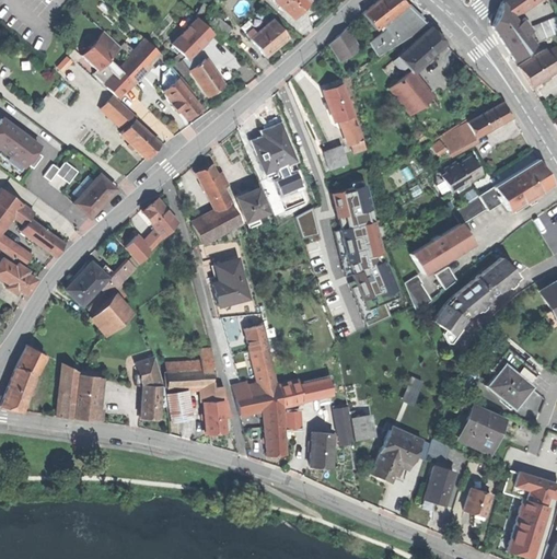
[(277,0),(296,16),(302,9),(311,0),(277,0)]
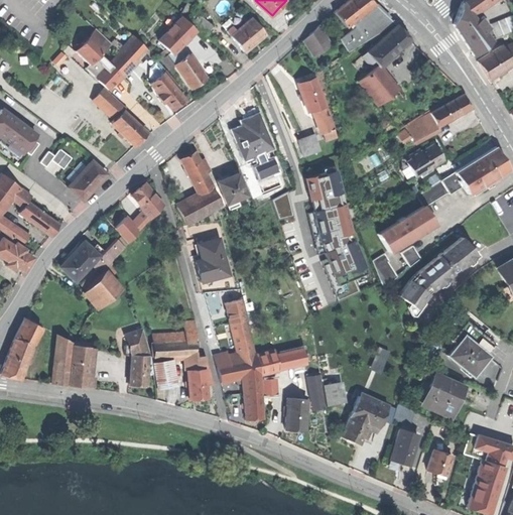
[(348,26),(354,21),(377,4),(372,0),(351,0),(337,11),(348,26)]
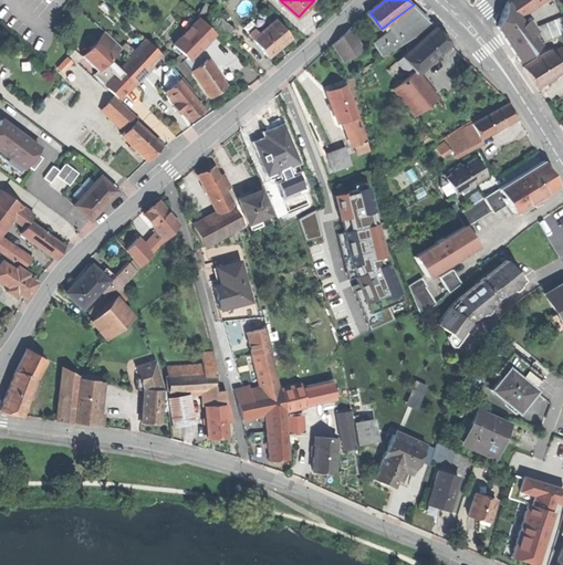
[(534,9),(541,3),(539,0),(525,0),(532,4),(534,9)]
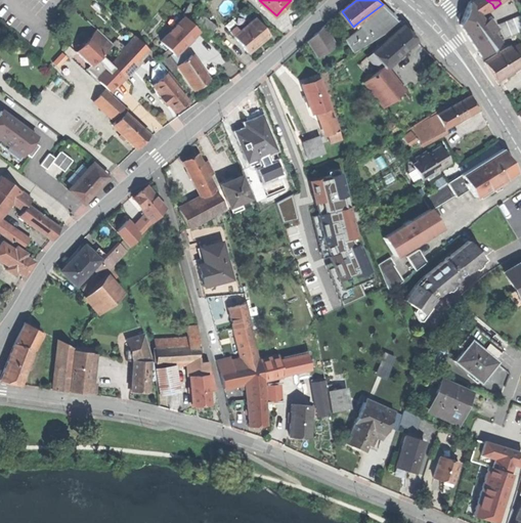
[(482,54),(501,39),(471,1),(465,15),(461,23),(482,54)]
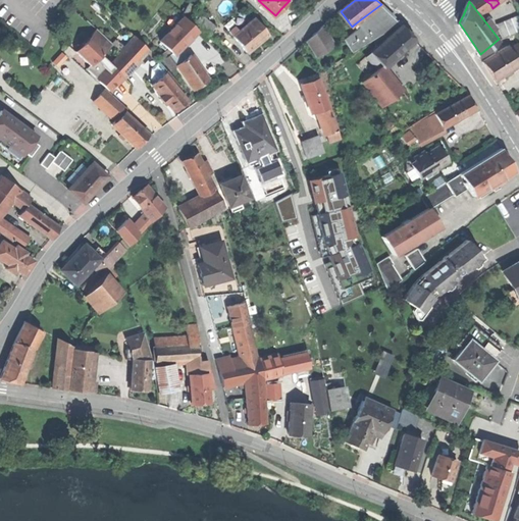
[(390,12),(381,4),(358,21),(362,27),(372,41),(401,23),(390,12)]
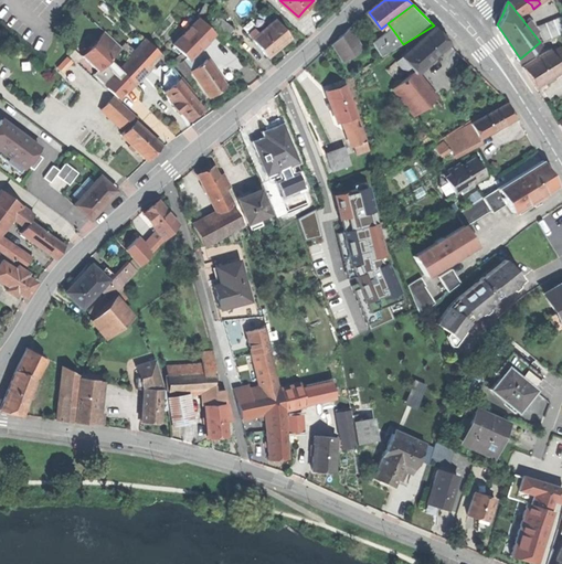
[(201,16),(207,19),(212,9),(207,6),(201,16)]
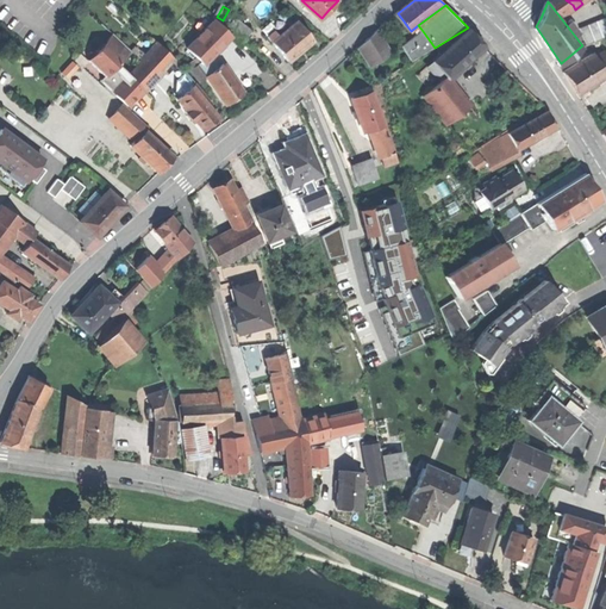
[(232,26),(247,38),(254,29),(239,18),(232,26)]
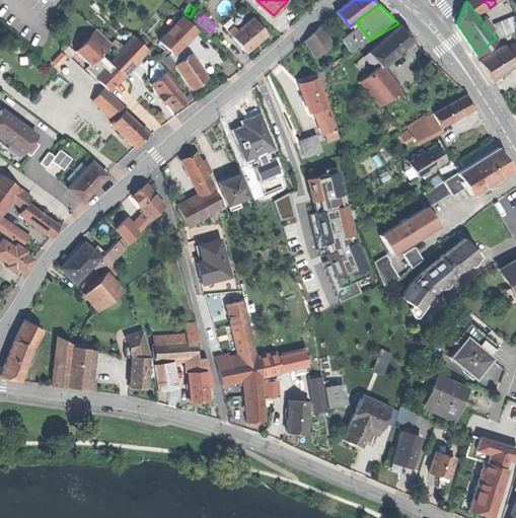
[(497,23),(502,38),(515,31),(515,16),(497,23)]
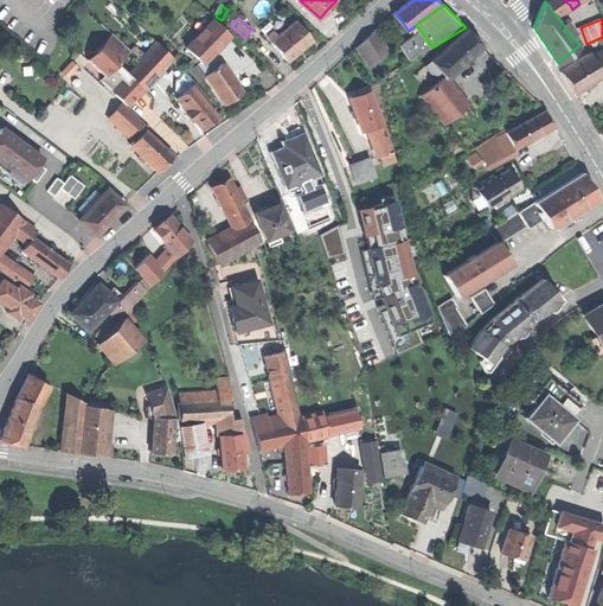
[(190,48),(206,64),(233,37),(216,20),(190,48)]
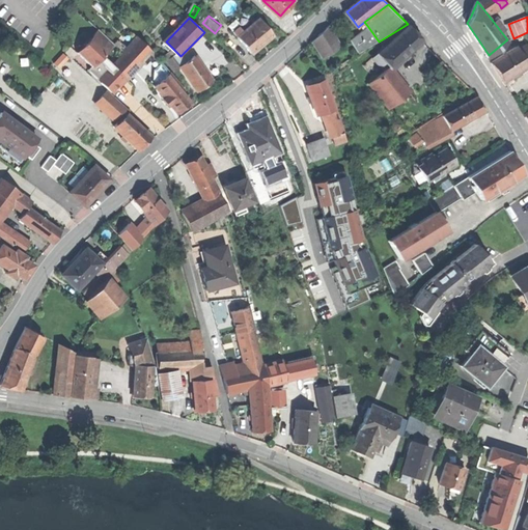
[(240,35),(253,53),(265,44),(275,35),(261,18),(245,31),(240,35)]
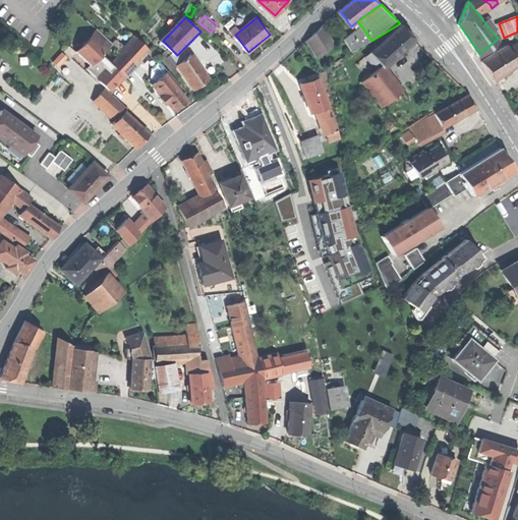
[(89,36),(91,38),(107,20),(104,18),(89,36)]
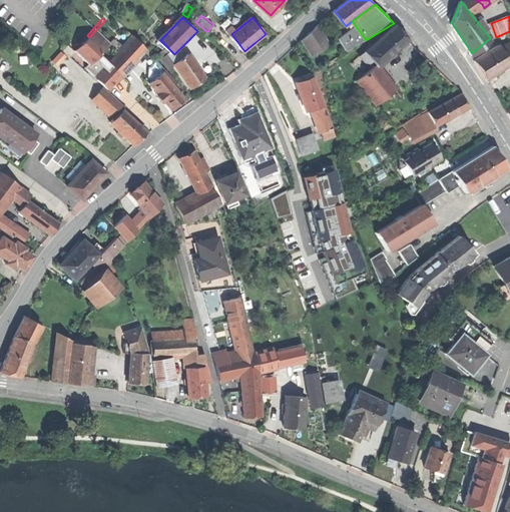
[(378,64),(379,65),(409,39),(403,31),(396,24),(366,50),(372,57),(378,64)]
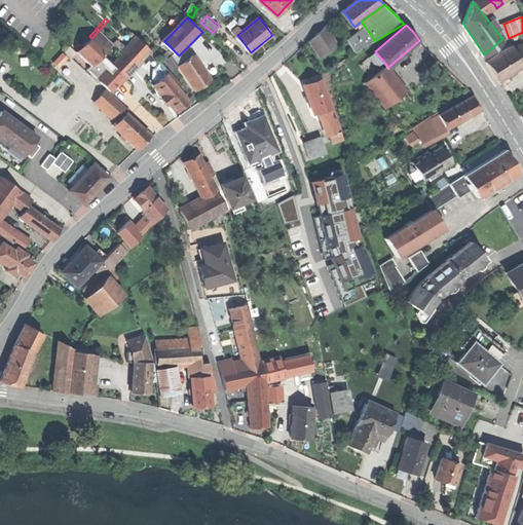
[(233,31),(237,35),(243,31),(239,26),(233,31)]
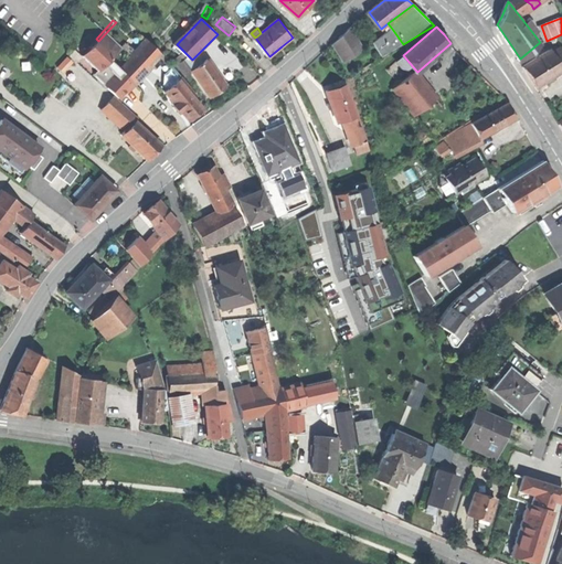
[(351,28),(345,34),(353,49),(361,44),(351,28)]
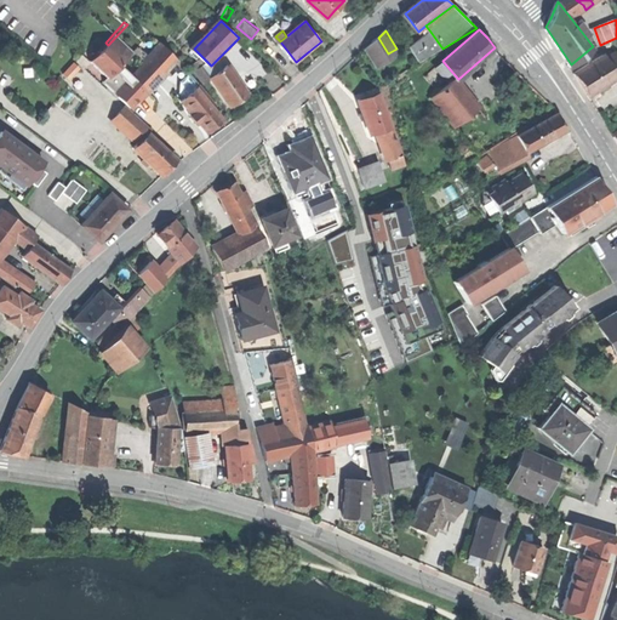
[(421,62),(443,49),(430,32),(411,47),(421,62)]
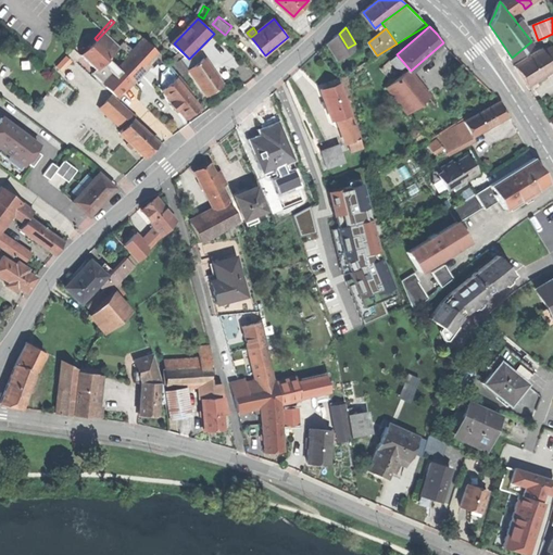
[(220,34),(216,37),(224,43),(226,40),(220,34)]
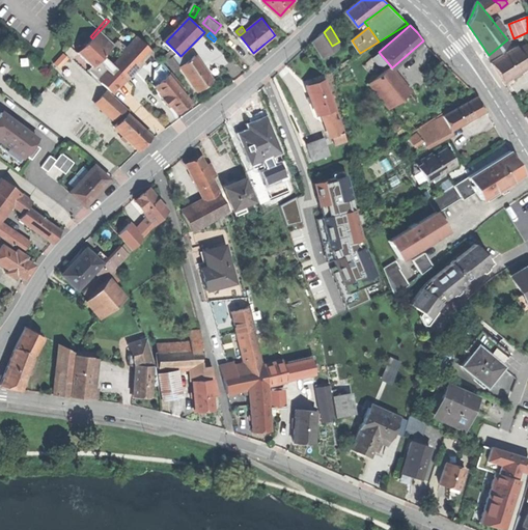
[(314,40),(325,57),(335,50),(332,46),(324,32),(314,40)]
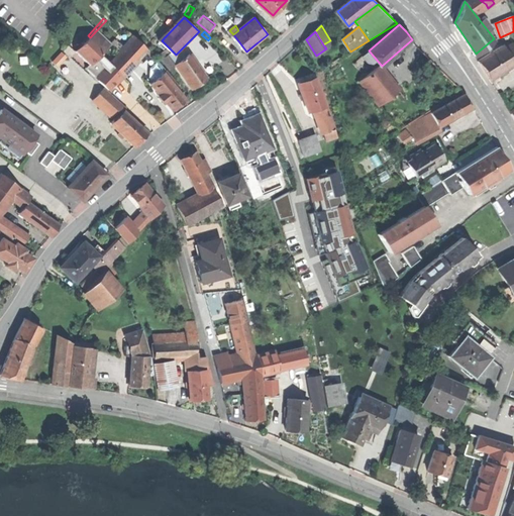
[(104,35),(97,42),(106,50),(113,43),(104,35)]
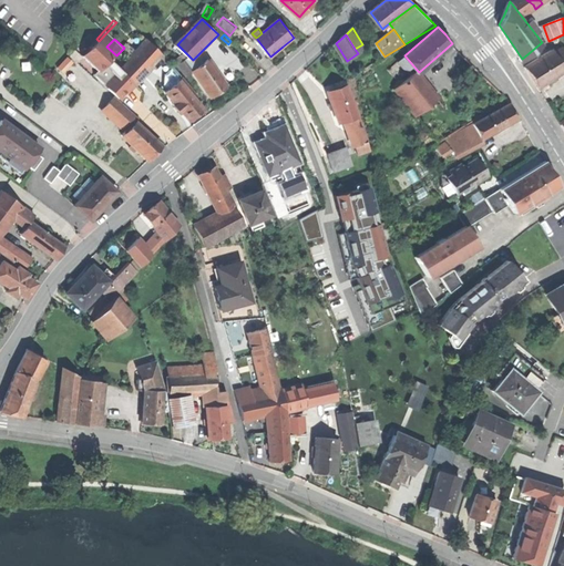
[(150,40),(139,52),(153,65),(164,53),(150,40)]
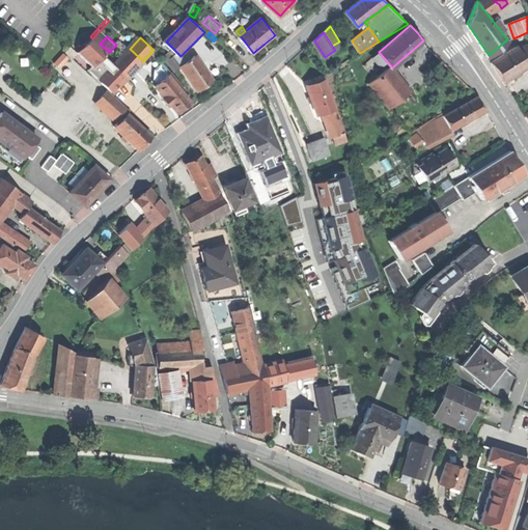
[(342,46),(339,42),(332,46),(335,50),(342,46)]
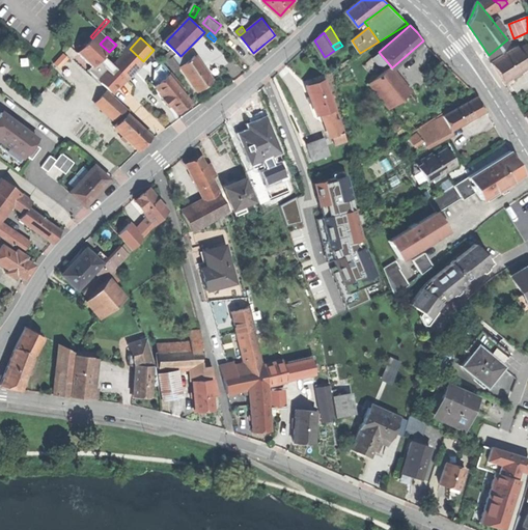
[(82,62),(114,92),(132,74),(118,60),(109,52),(100,44),(82,62)]
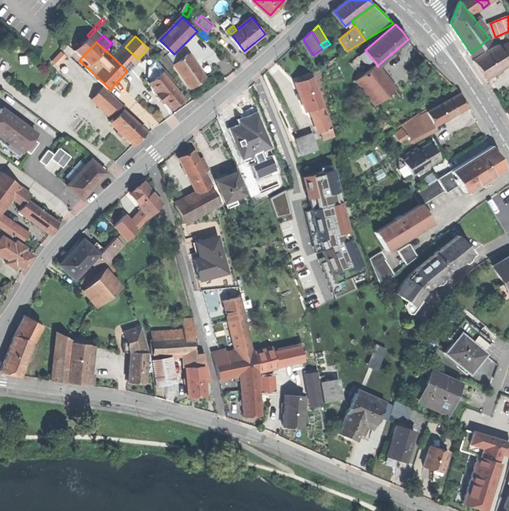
[(112,43),(105,50),(114,58),(120,51),(112,43)]
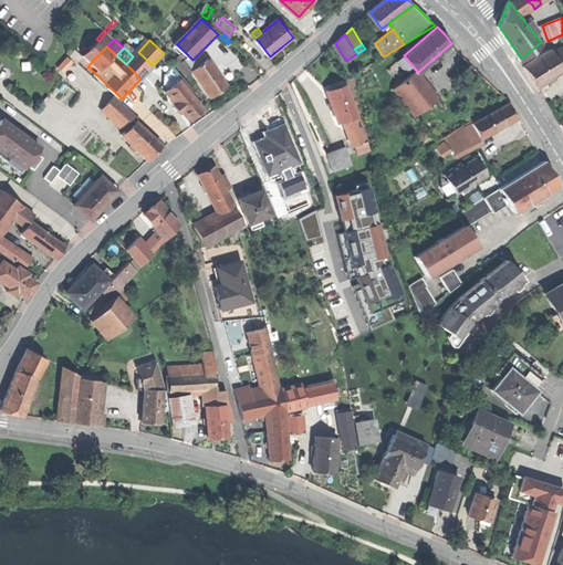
[(532,76),(538,86),(562,71),(562,66),(554,53),(552,50),(525,66),(532,76)]
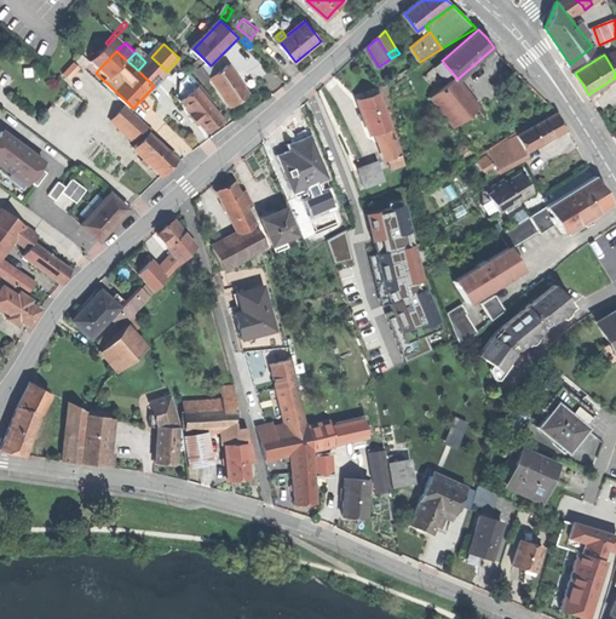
[(145,62),(138,70),(154,86),(167,72),(151,57),(151,56),(145,62)]
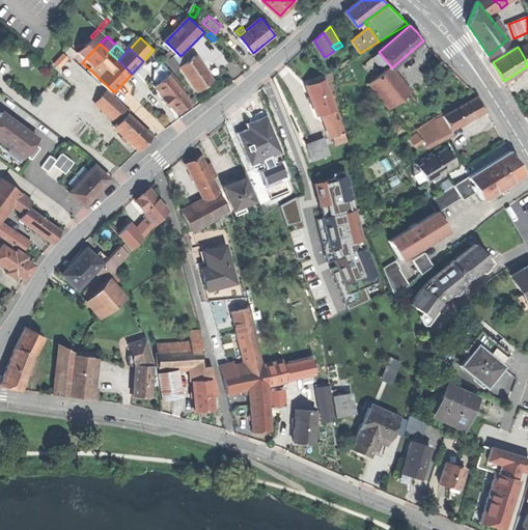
[(379,65),(385,59),(379,52),(378,51),(371,56),(379,65)]
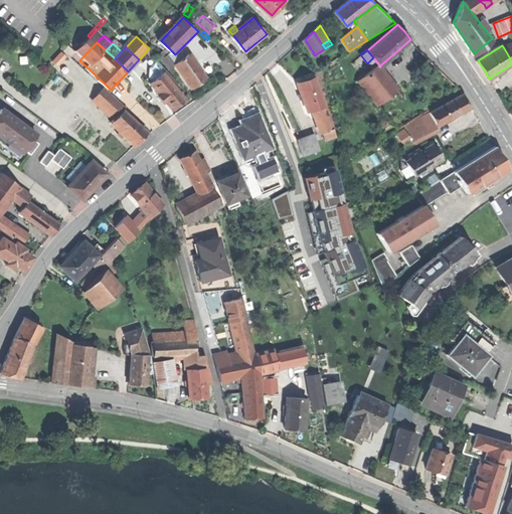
[(202,82),(208,78),(191,54),(177,63),(194,89),(202,82)]
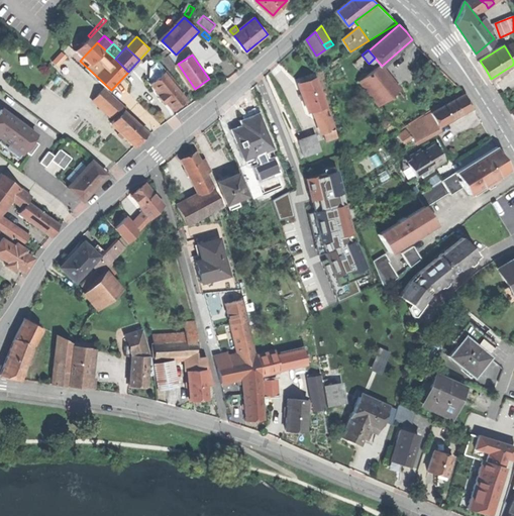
[(173,69),(177,66),(169,56),(165,59),(173,69)]
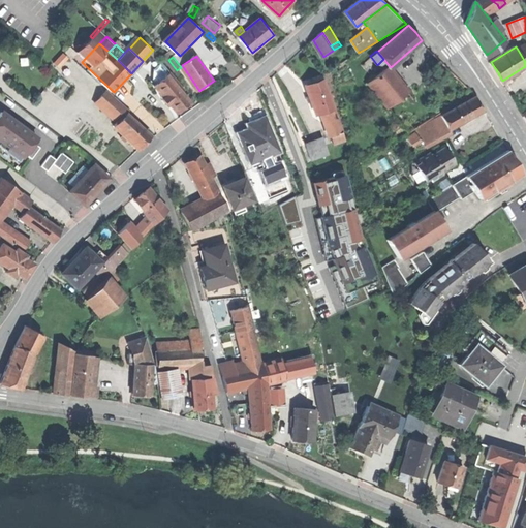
[(370,82),(374,88),(395,72),(391,67),(390,66),(370,82)]
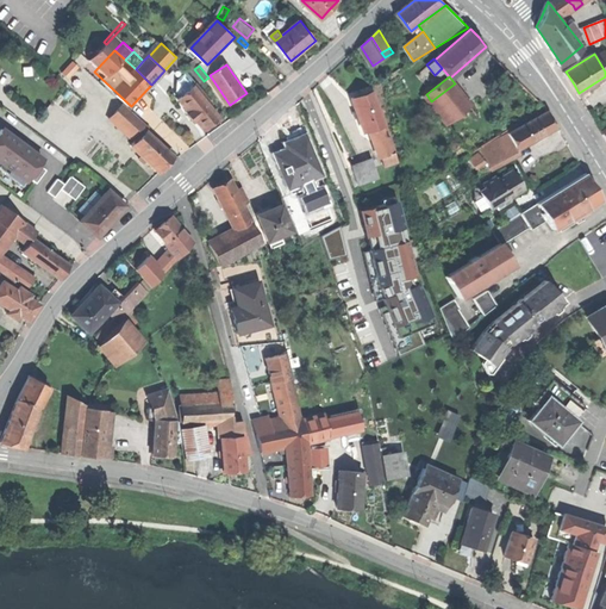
[(181,98),(187,105),(201,93),(206,99),(210,97),(199,84),(181,98)]
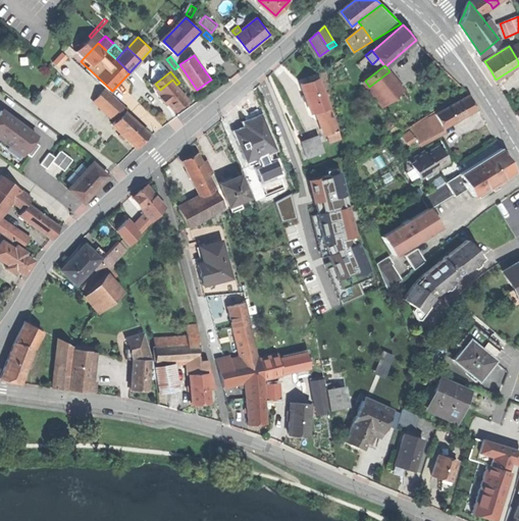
[(405,91),(390,71),(369,87),(384,106),(405,91)]
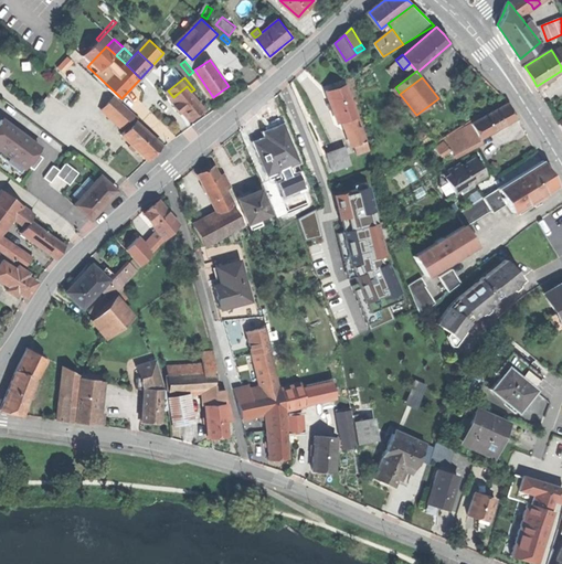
[(337,87),(328,91),(332,102),(335,107),(340,123),(346,120),(358,116),(347,84),(337,87)]
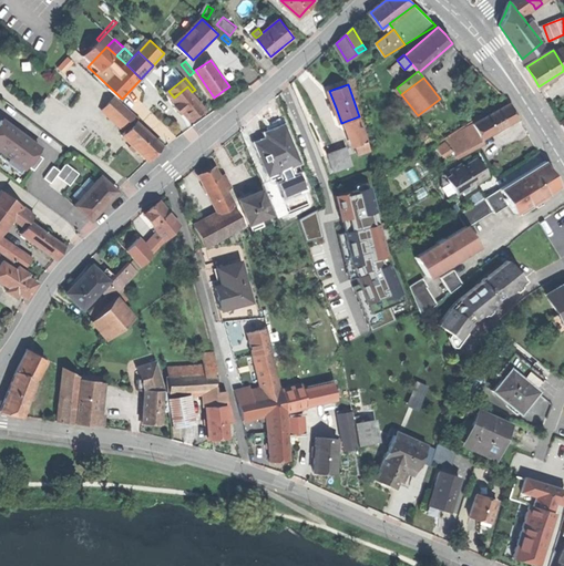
[(200,114),(205,109),(197,99),(192,92),(187,86),(174,98),(192,120),(200,114)]
